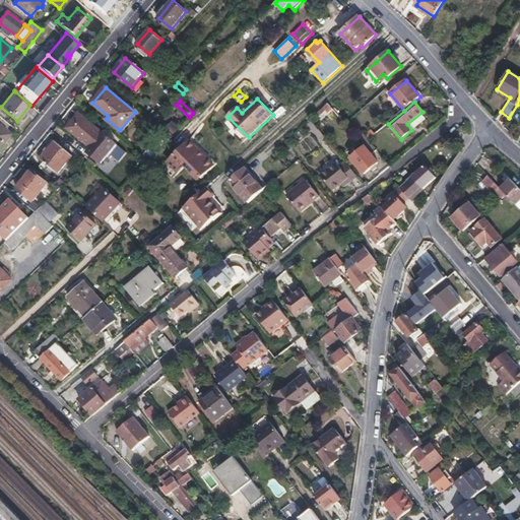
[(328,104),(324,108),(329,113),(333,109),(328,104)]
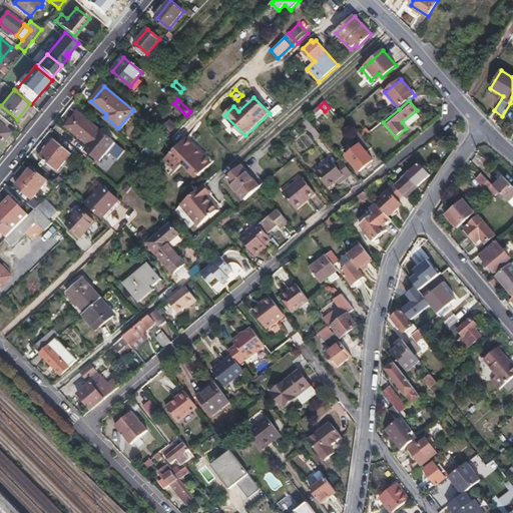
[(270,110),(274,116),(284,110),(281,104),(270,110)]
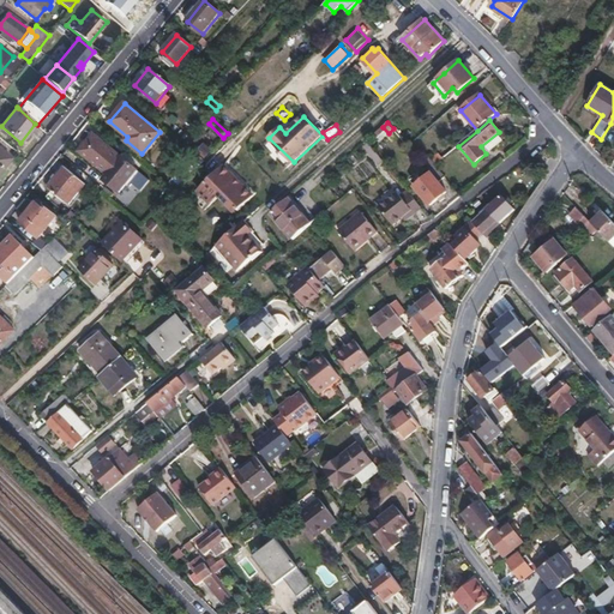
[(94,136),(80,151),(108,174),(103,179),(120,192),(137,170),(94,136)]
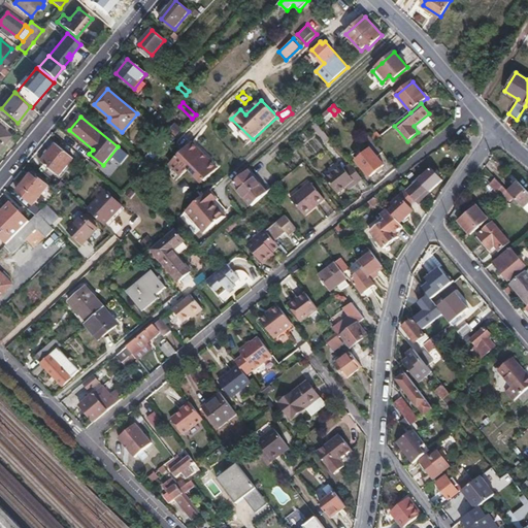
[(0,128),(0,146),(9,136),(0,128)]
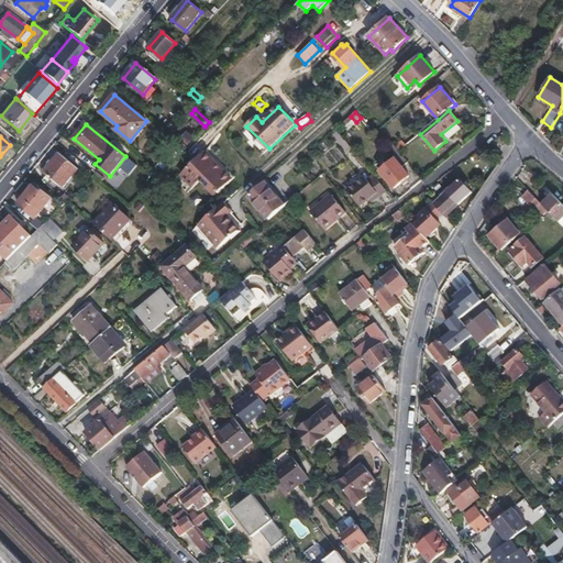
[(394,143),(387,147),(394,156),(400,151),(407,145),(403,141),(396,146),(394,143)]
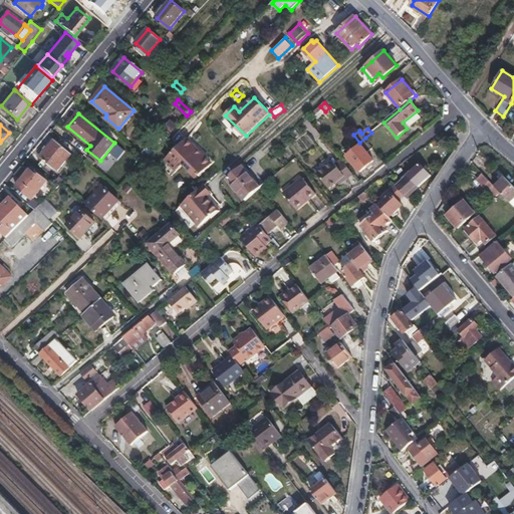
[(368,153),(373,149),(365,138),(359,143),(361,146),(347,157),(360,172),(374,161),(368,153)]
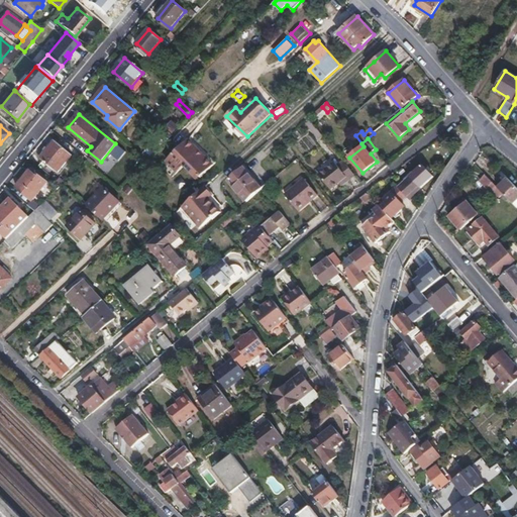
[(191,139),(169,160),(180,171),(189,162),(202,176),(214,164),(191,139)]
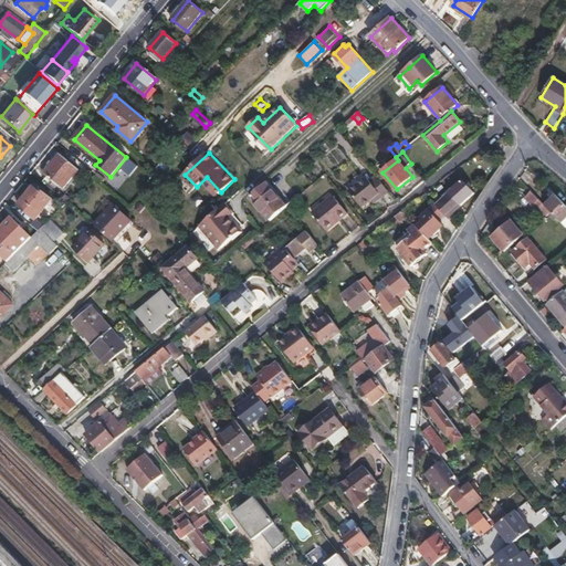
[(61,155),(45,174),(64,189),(79,170),(61,155)]
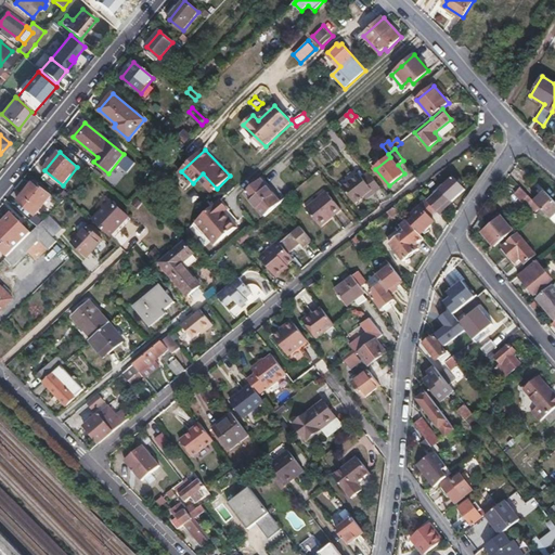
[(121,176),(134,162),(127,155),(114,169),(121,176)]
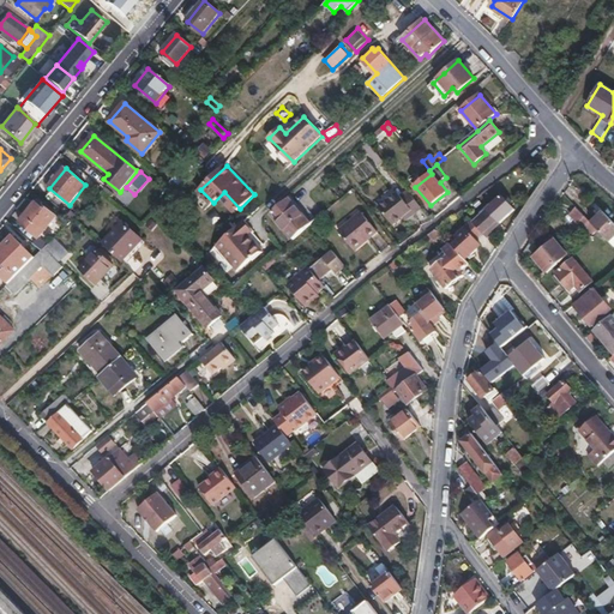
[(422,206),(410,192),(402,198),(397,193),(378,208),(392,224),(402,217),(411,210),(414,212),(422,206)]
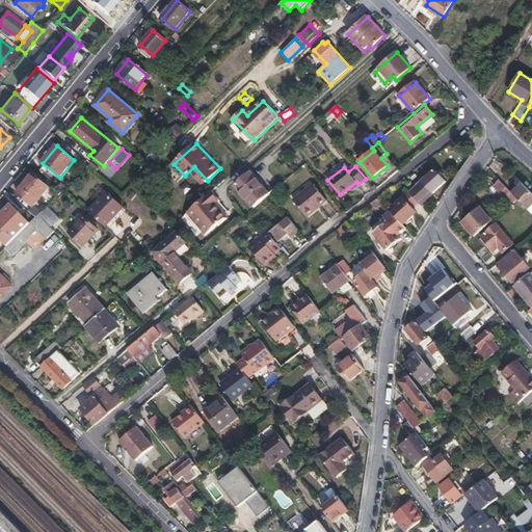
[(33,174),(18,192),(34,206),(49,187),(33,174)]
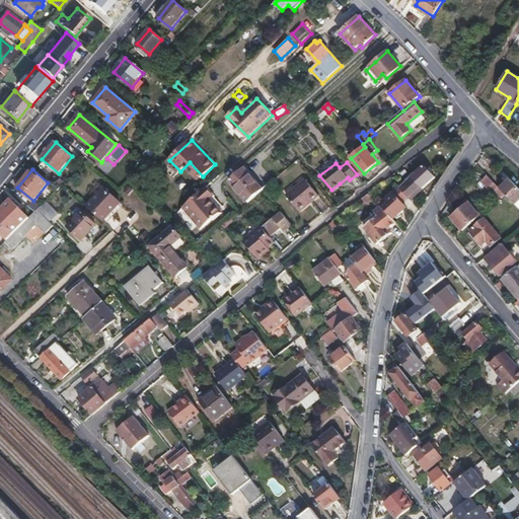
[(230,182),(248,203),(262,191),(264,190),(244,169),(230,182)]
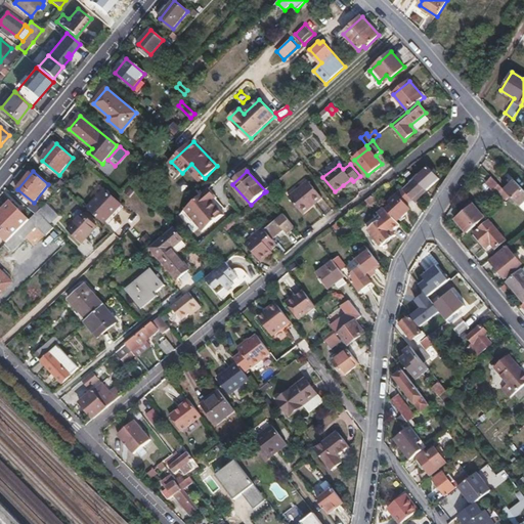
[(424,174),(417,179),(426,189),(427,190),(433,184),(424,174)]
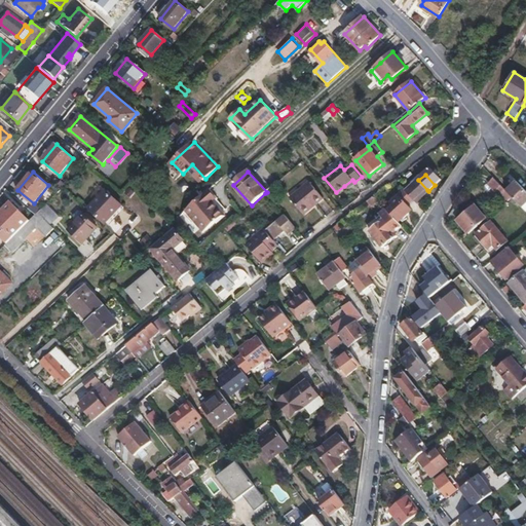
[(500,203),(510,194),(508,192),(491,175),(486,181),(492,189),(490,191),(500,203)]
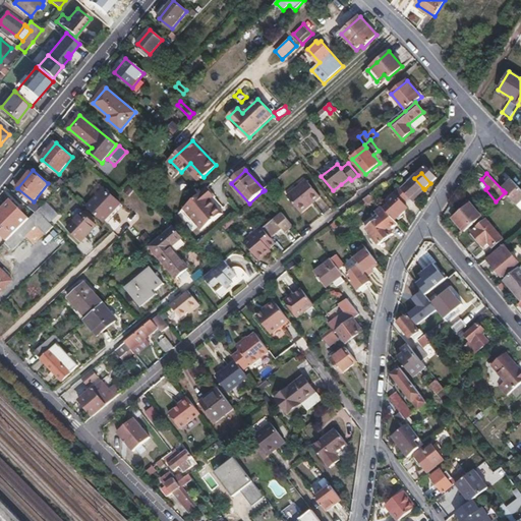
[(349,178),(341,184),(343,187),(351,180),(349,178)]
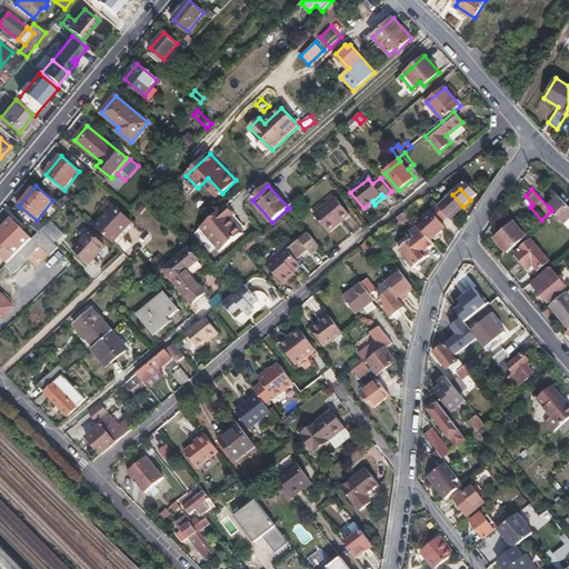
[(462,206),(452,195),(440,206),(448,215),(450,217),(462,206)]
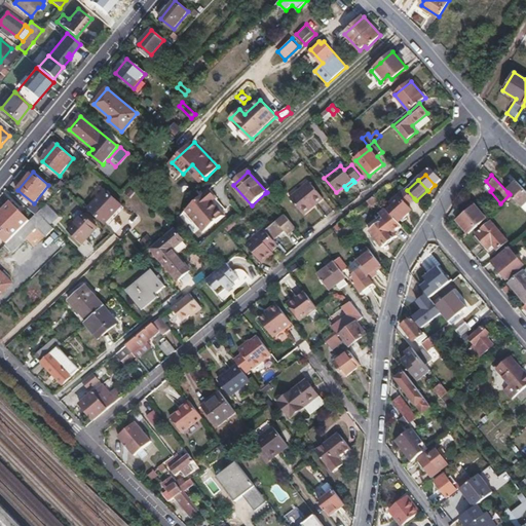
[(291,196),(302,212),(314,202),(315,204),(324,198),(309,181),(291,196)]
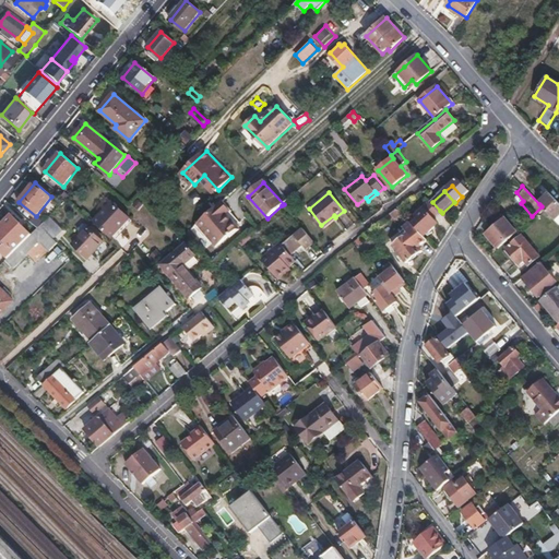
[(555,198),(550,194),(539,204),(542,206),(544,207),(555,198)]
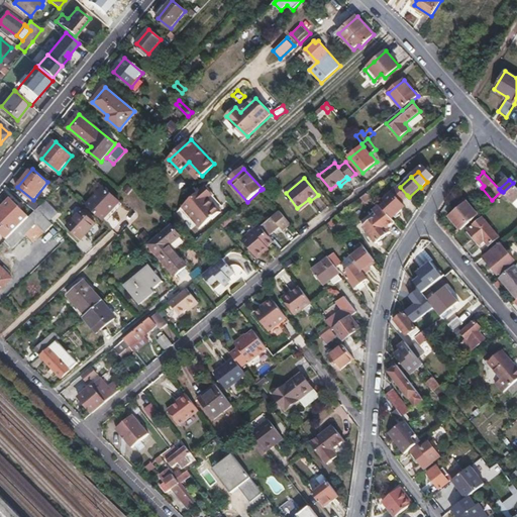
[(516,188),(513,183),(503,192),(516,207),(516,188)]
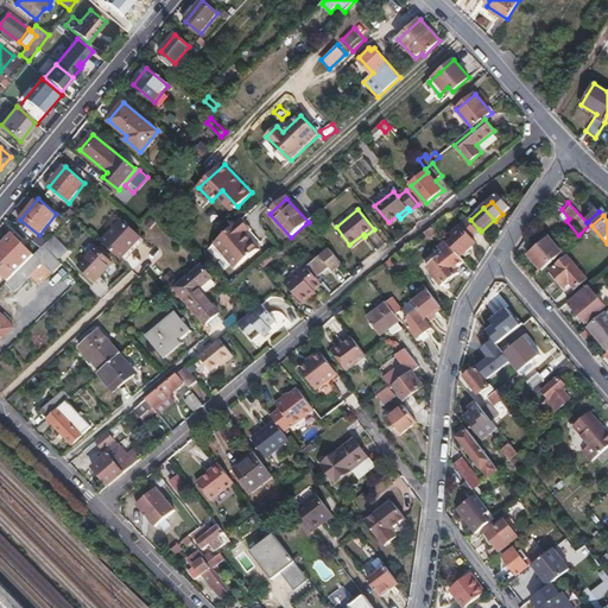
[(479,229),(470,220),(469,219),(453,234),(455,238),(448,242),(461,257),(476,242),(470,236),(479,229)]
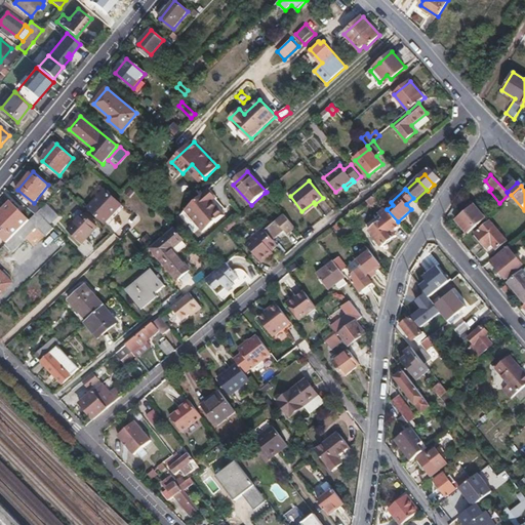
[(208,190),(201,197),(187,209),(205,230),(223,215),(212,204),(216,199),(208,190)]
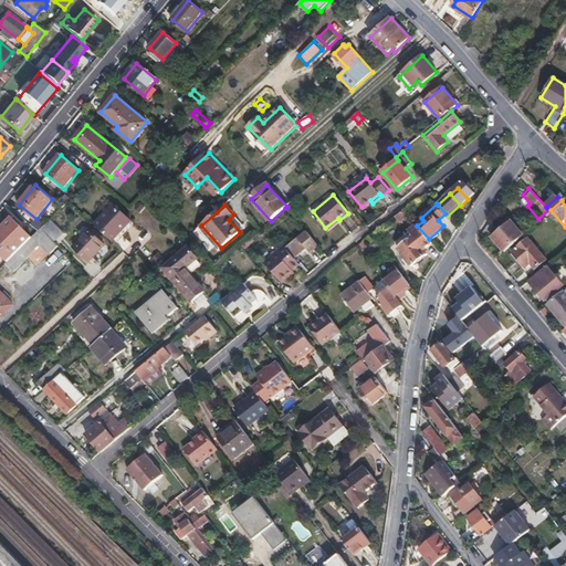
[(402,211),(409,218),(416,212),(410,205),(402,211)]
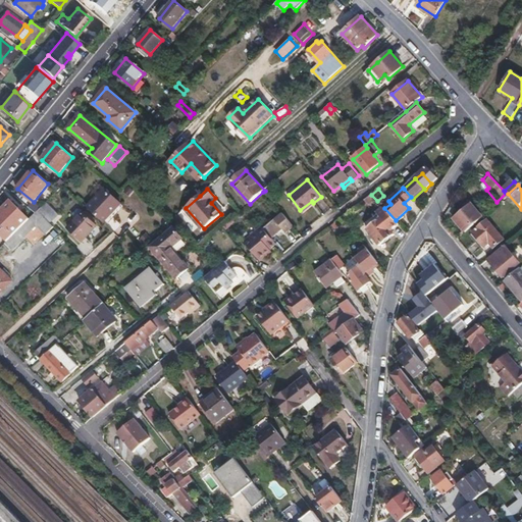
[(88,208),(103,222),(120,205),(105,191),(88,208)]
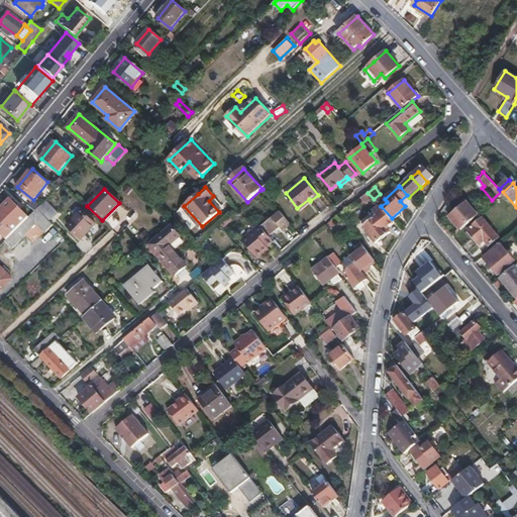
[(368,193),(362,197),(368,204),(374,199),(368,193)]
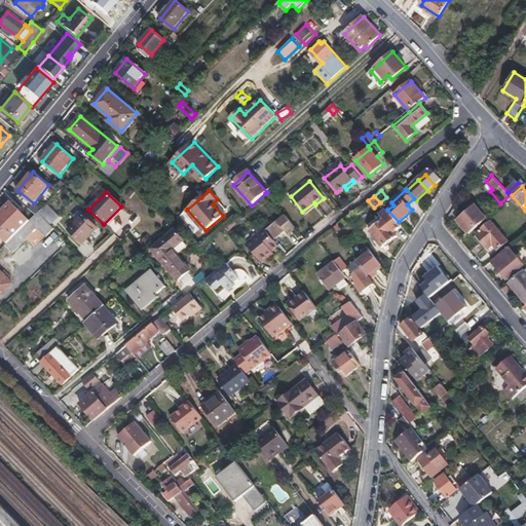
[(0,234),(0,235),(7,243),(30,221),(11,202),(0,214),(0,224),(5,230),(0,234)]
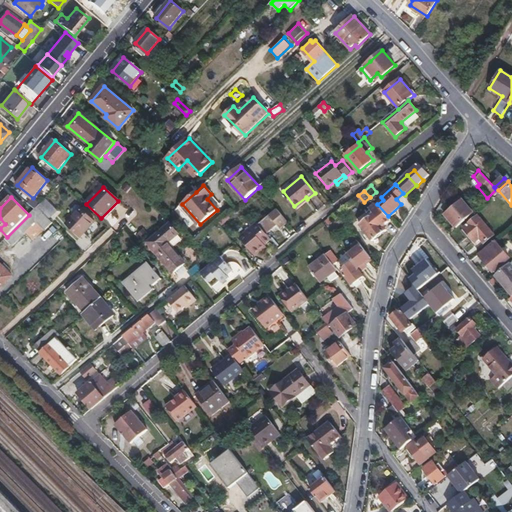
[(306,197),(294,206),(296,208),(307,199),(306,197)]
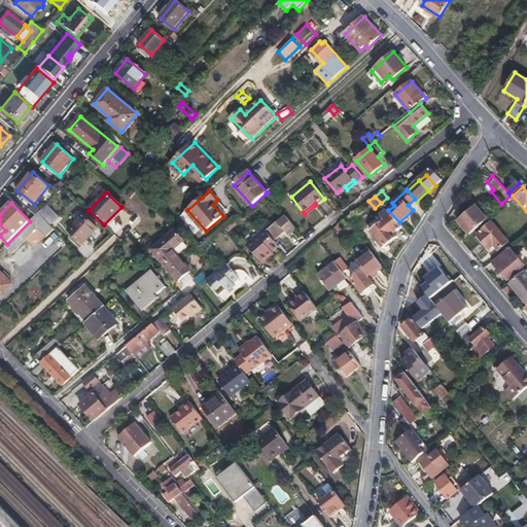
[(47,204),(42,209),(54,221),(59,216),(47,204)]
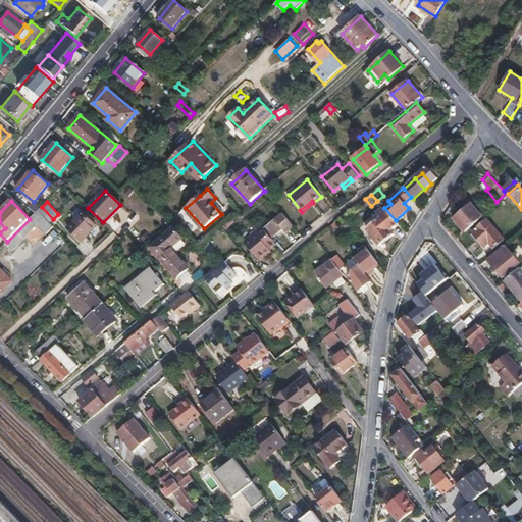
[(468,228),(482,214),(471,203),(465,208),(461,213),(457,217),(468,228)]
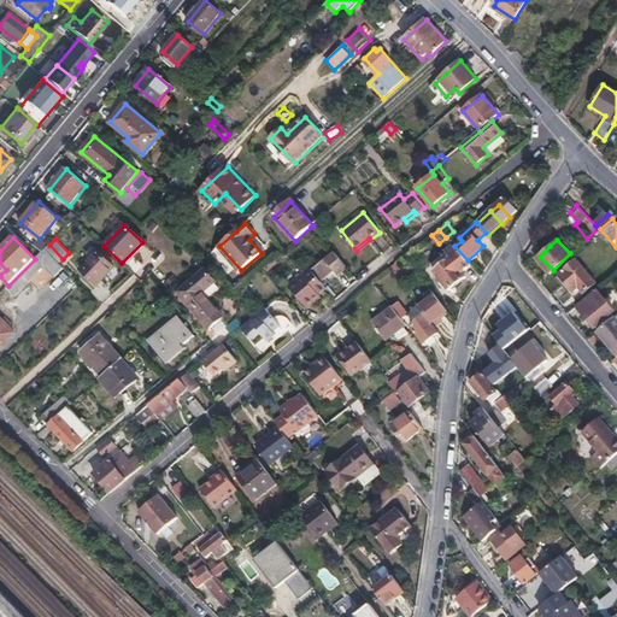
[(468,260),(454,246),(445,252),(448,259),(435,270),(451,289),(464,278),(460,274),(471,265),(468,260)]
